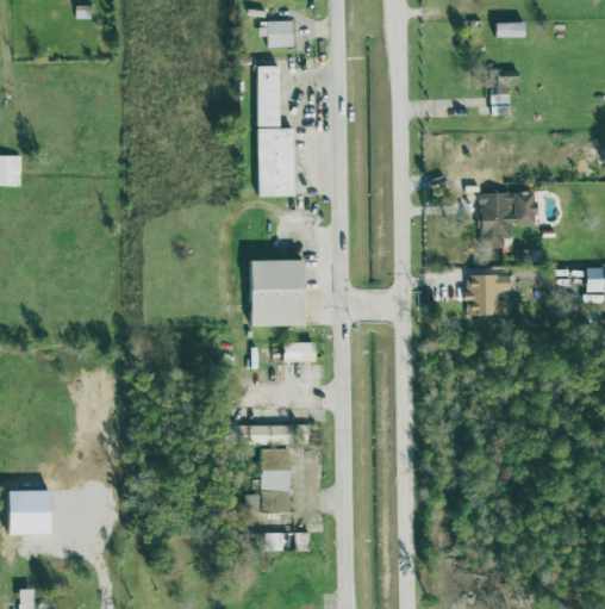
[(294,20),(261,22),(261,36),(269,36),(269,48),(294,47),(294,20)]
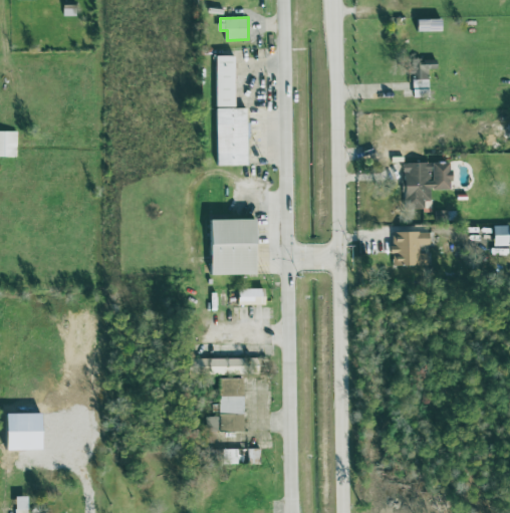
[(249,165),(248,107),(236,107),(235,55),(217,55),(218,165),(249,165)]
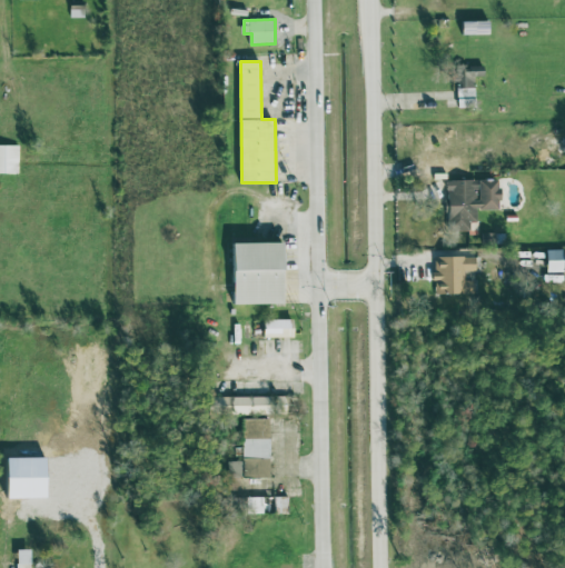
[(477,76),(486,76),(486,65),(457,65),(458,107),(477,107),(477,76)]
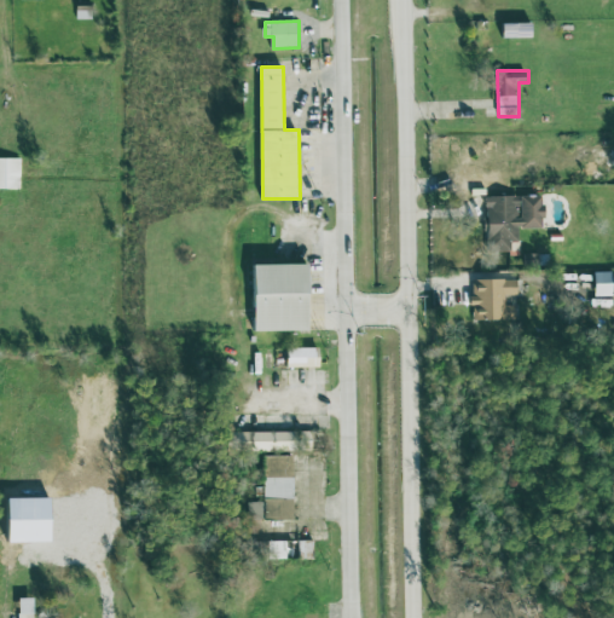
[(0,188),(23,189),(22,157),(0,157),(0,188)]
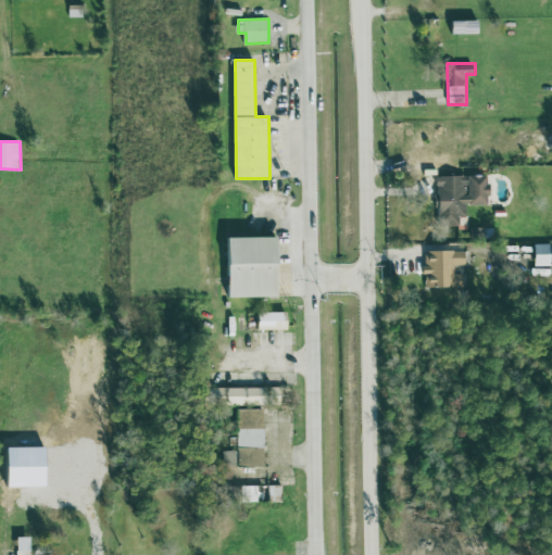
[(468,204),(489,204),(489,175),(440,175),(440,225),(462,225),(462,217),(468,217),(468,204)]
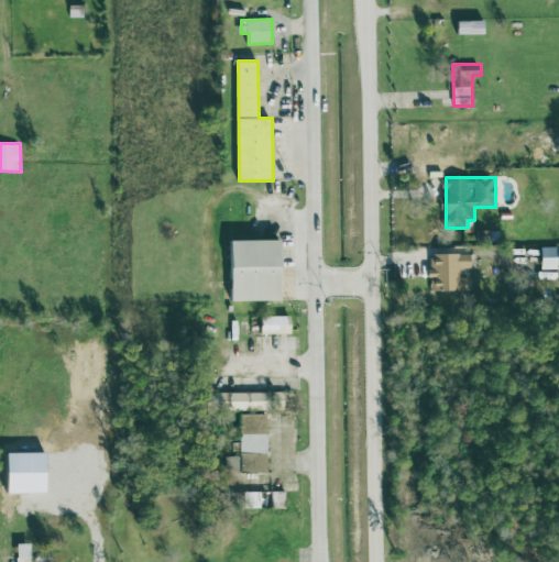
[(234,243),(234,299),(285,299),(285,243),(234,243)]
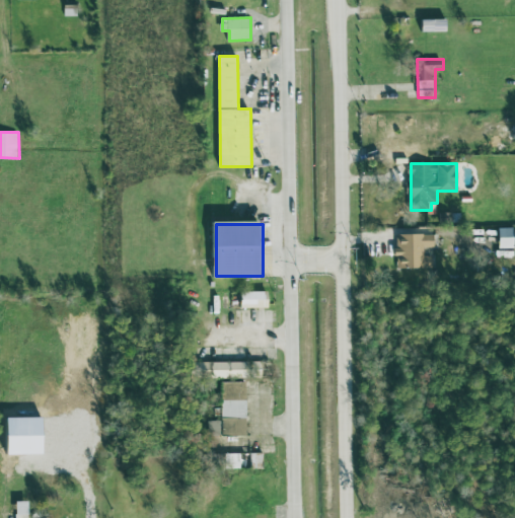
[(514,227),(500,228),(500,247),(514,246),(514,227)]
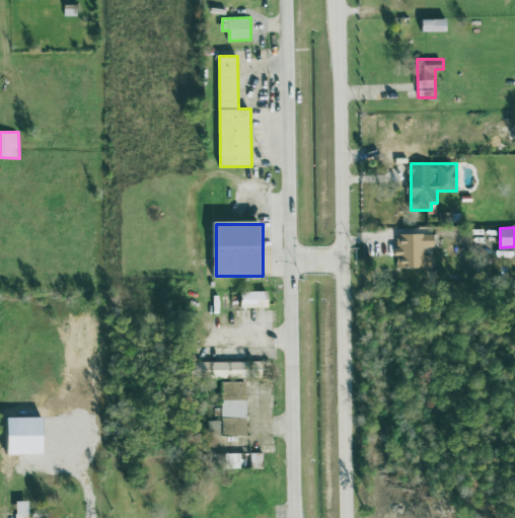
[(399,268),(433,268),(433,255),(426,255),(426,246),(437,246),(437,233),(397,234),(397,255),(399,255),(399,268)]
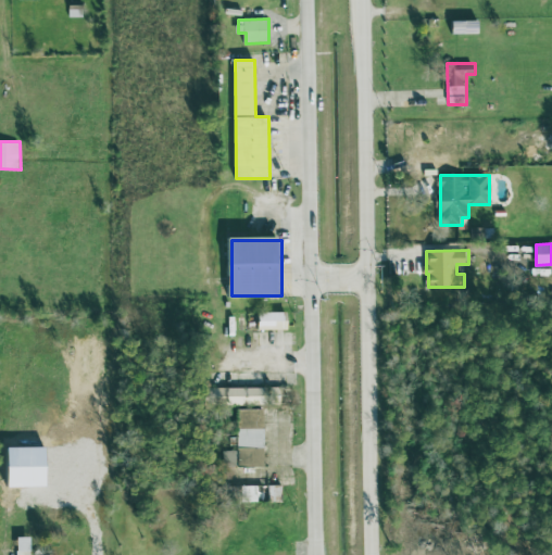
[(288,329),(288,312),(259,312),(259,329),(288,329)]
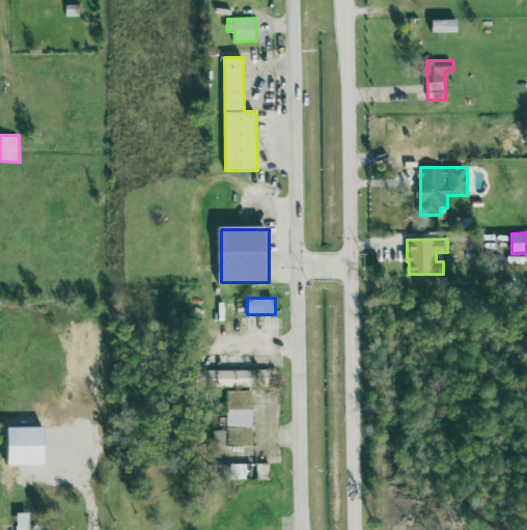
[(200,370),(201,386),(269,385),(269,369),(200,370)]
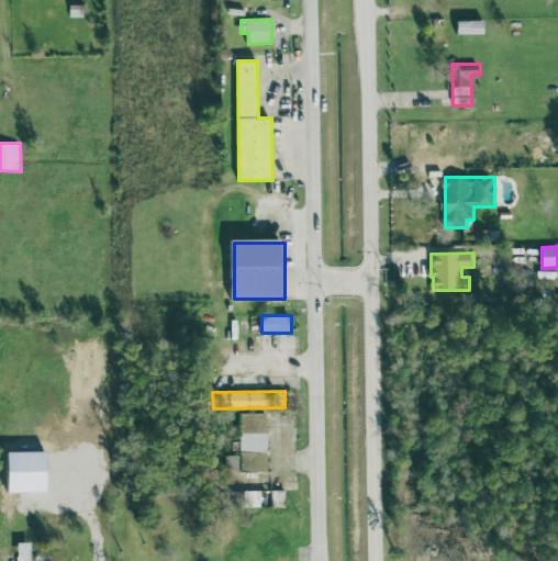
[(268,414),(241,413),(241,456),(226,456),(226,471),(267,471),(268,414)]
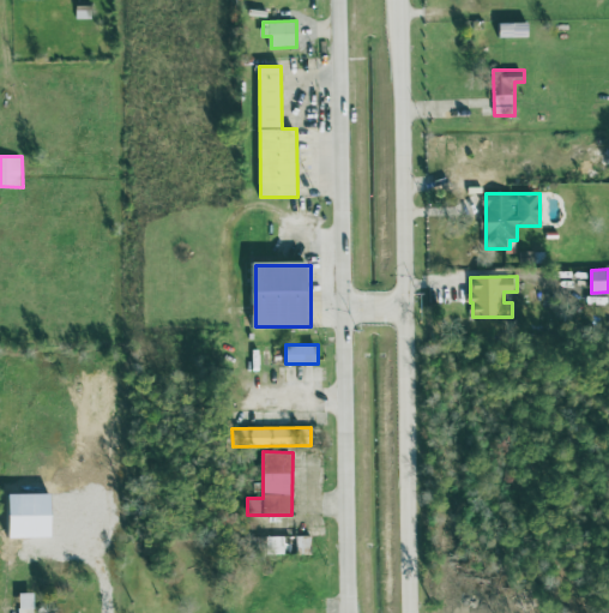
[(289,554),(290,536),(267,536),(267,554),(289,554)]
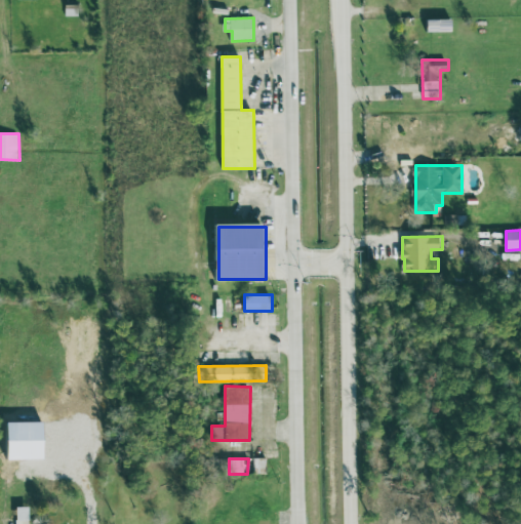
[(16,507),(15,523),(31,523),(31,507),(16,507)]
